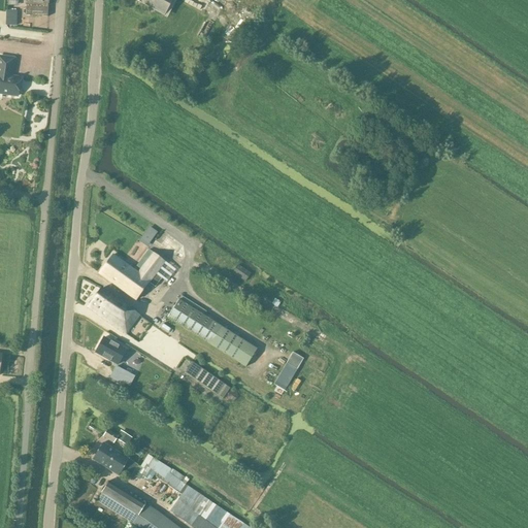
[(26,0),(27,3),(26,15),(47,17),(47,13),(47,6),(48,6),(48,3),(47,0),(26,0)]
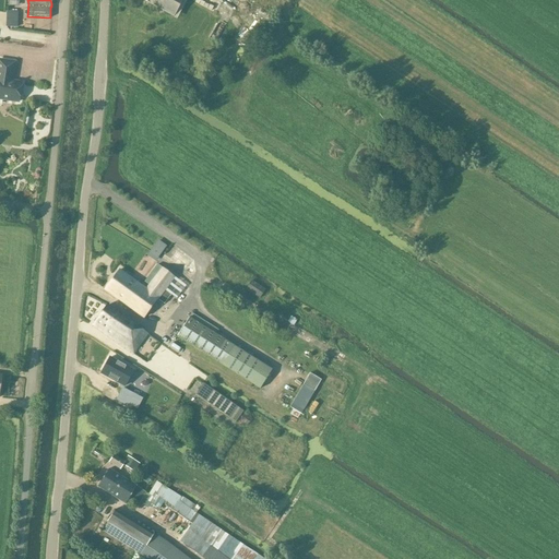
[(143,0),(174,16),(182,0),(143,0)]
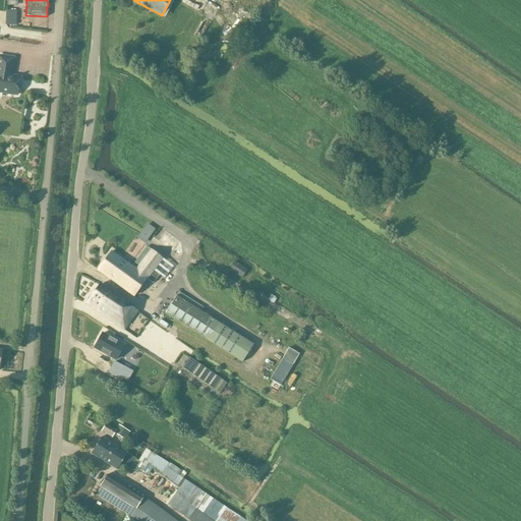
[(0,92),(17,95),(20,76),(11,75),(14,58),(0,55),(0,92)]
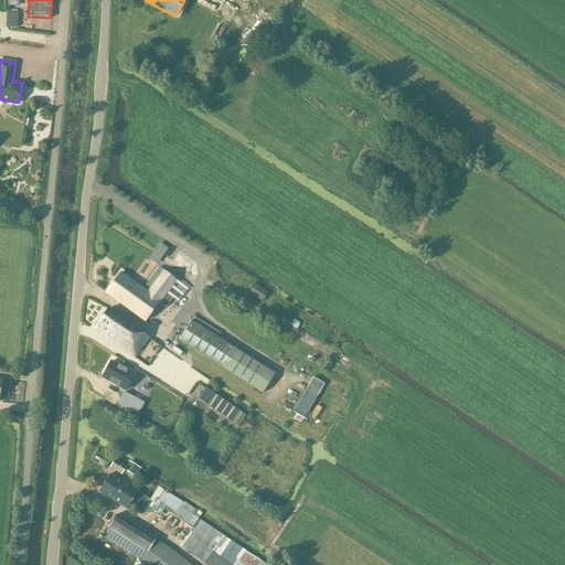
[(157,265),(168,248),(160,243),(148,258),(157,265)]
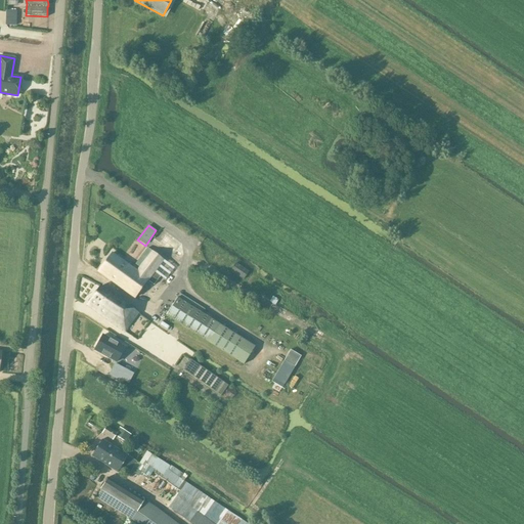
[(112,253),(98,271),(135,299),(147,280),(154,286),(160,276),(155,272),(163,261),(147,249),(136,264),(140,267),(137,272),(112,253)]
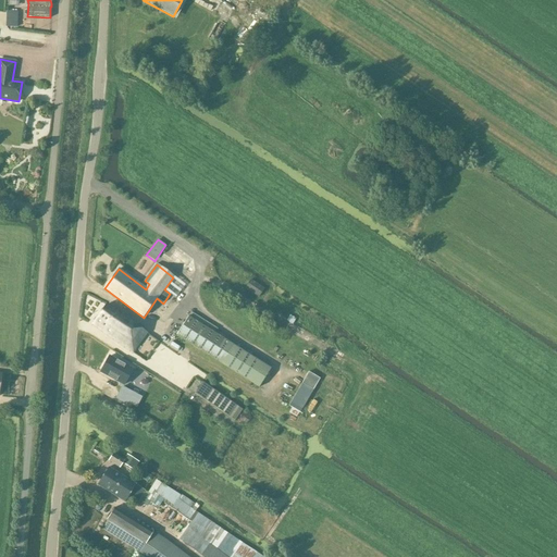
[(245,288),(259,298),(264,289),(250,280),(245,288)]
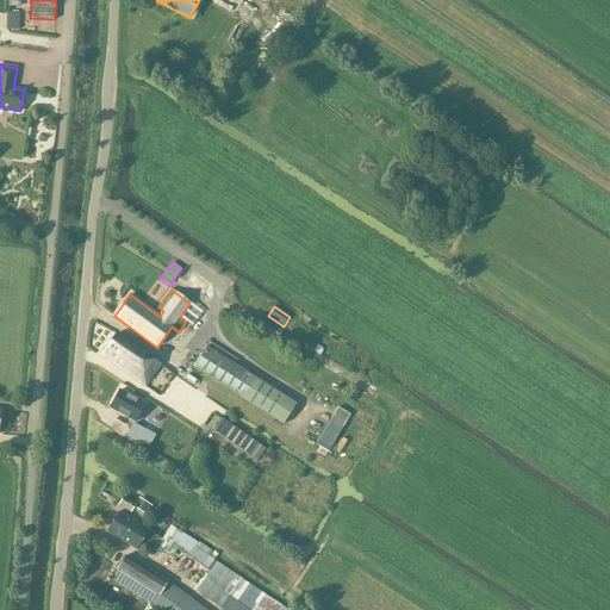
[(117,332),(101,355),(145,387),(162,366),(117,332)]
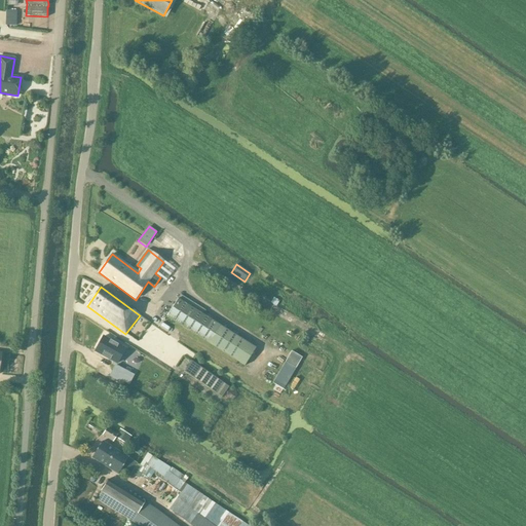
[(273,298),(270,303),(276,306),(279,301),(273,298)]
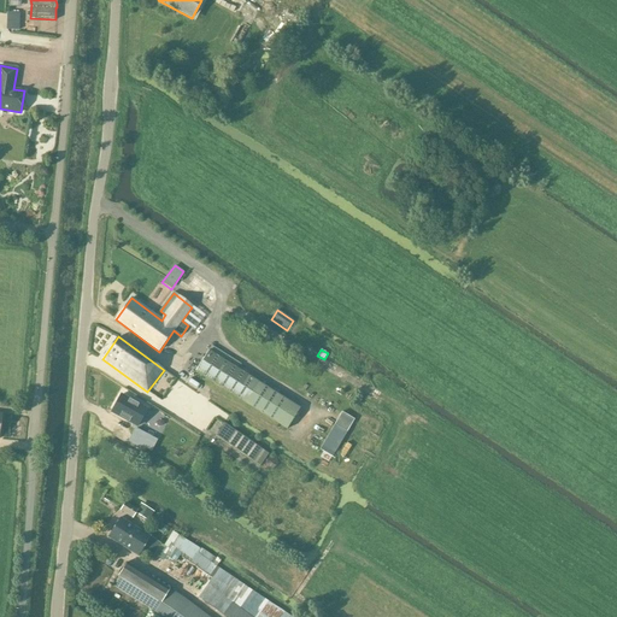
[(289,427),(301,406),(207,351),(195,371),(289,427)]
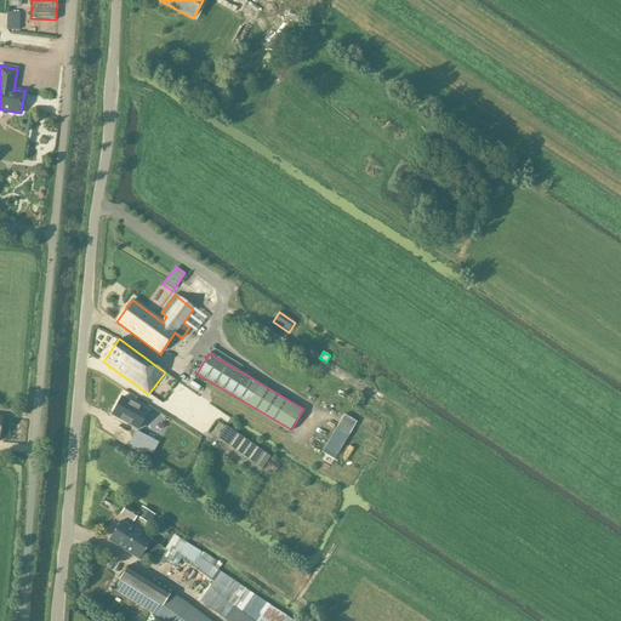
[(121,398),(113,415),(138,428),(147,411),(121,398)]
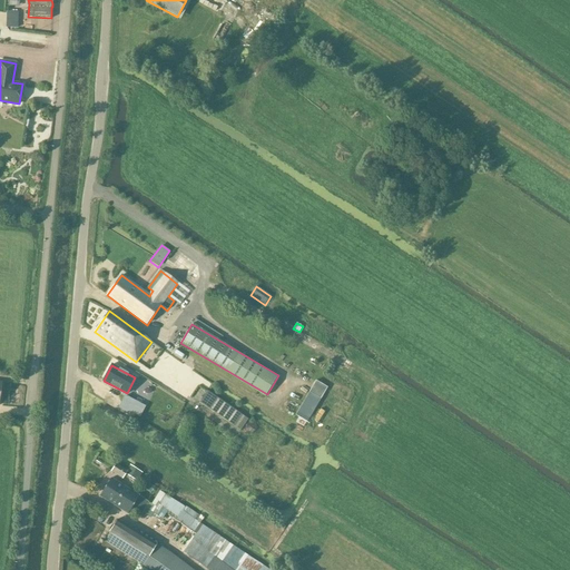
[(316,381),(310,392),(321,400),(327,387),(316,381)]
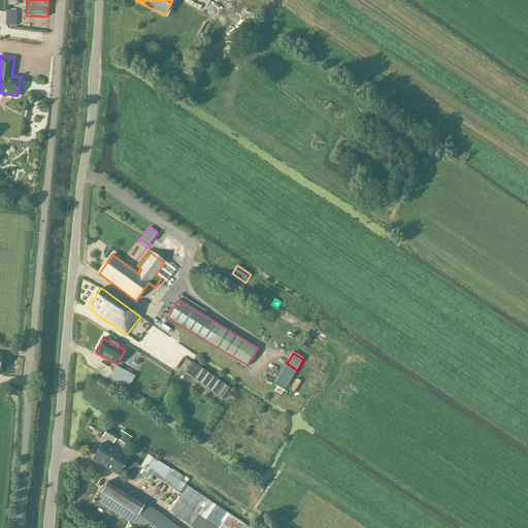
[(287,363),(273,385),(285,391),(297,370),(287,363)]
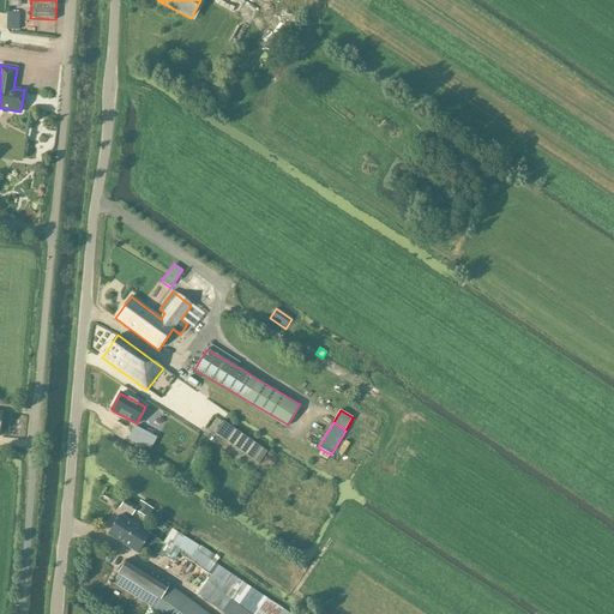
[(259,464),(266,452),(222,423),(215,435),(259,464)]
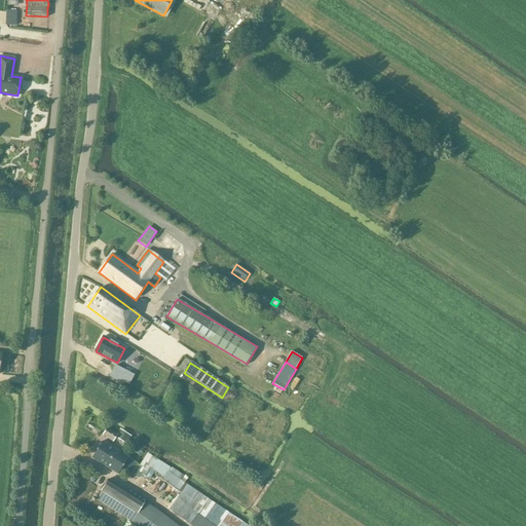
[(120,368),(114,379),(119,382),(120,380),(128,384),(134,375),(120,368)]
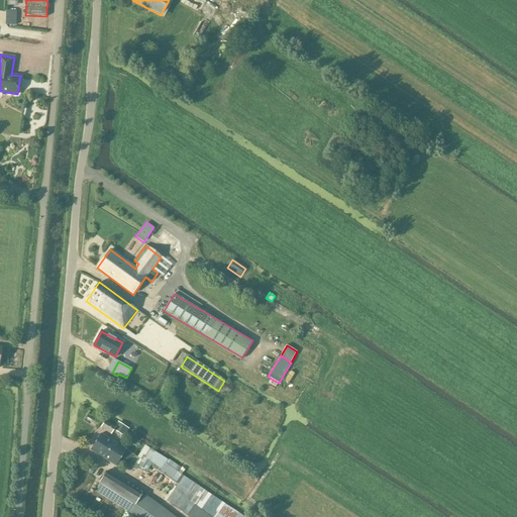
[(299,389),(304,382),(300,380),(296,387),(299,389)]
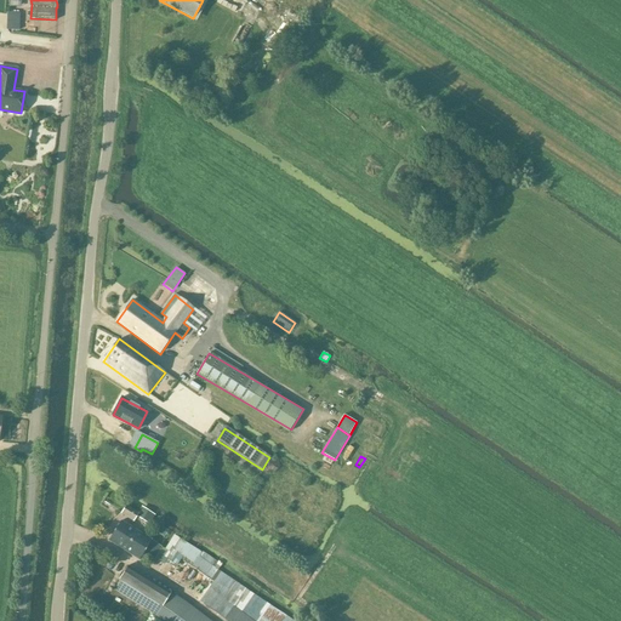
[(134,522),(138,513),(126,506),(121,513),(134,522)]
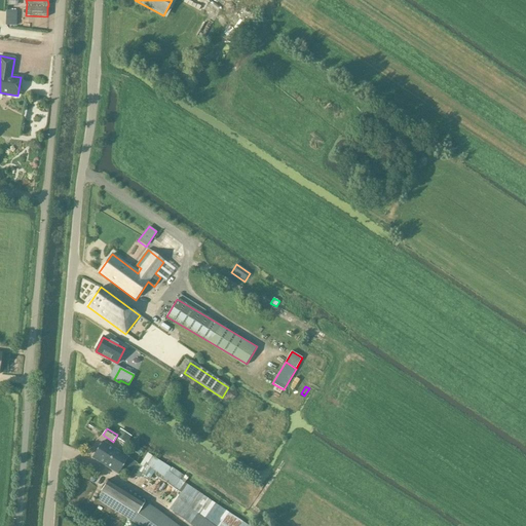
[(124,433),(123,435),(120,440),(126,444),(130,437),(124,433)]
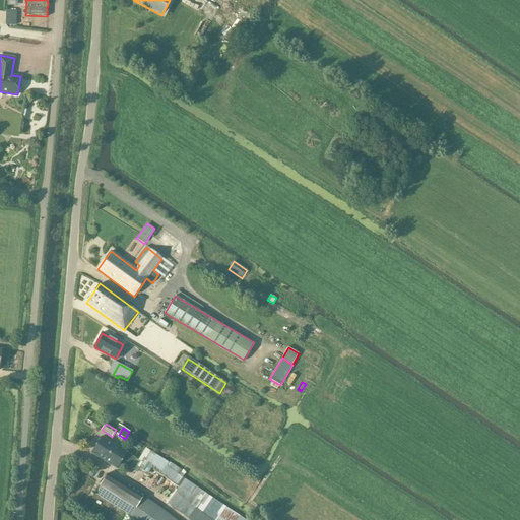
[(101,437),(90,453),(117,469),(120,463),(129,468),(135,458),(101,437)]
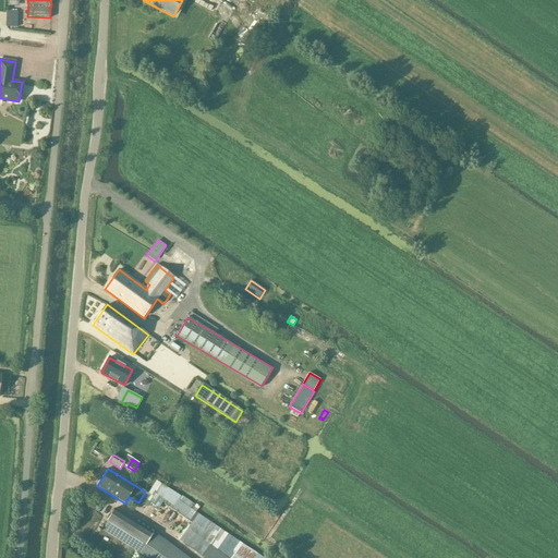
[(161,484),(155,495),(164,500),(162,502),(184,518),(192,522),(179,541),(203,557),(263,557),(196,512),(199,507),(196,505),(193,510),(190,508),(193,504),(181,496),(181,497),(180,497),(176,494),(161,484)]
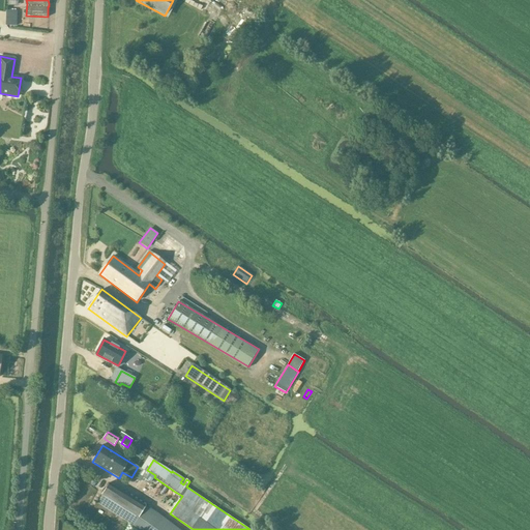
[(179,529),(158,514),(146,506),(109,483),(101,495),(96,503),(140,529),(179,529)]
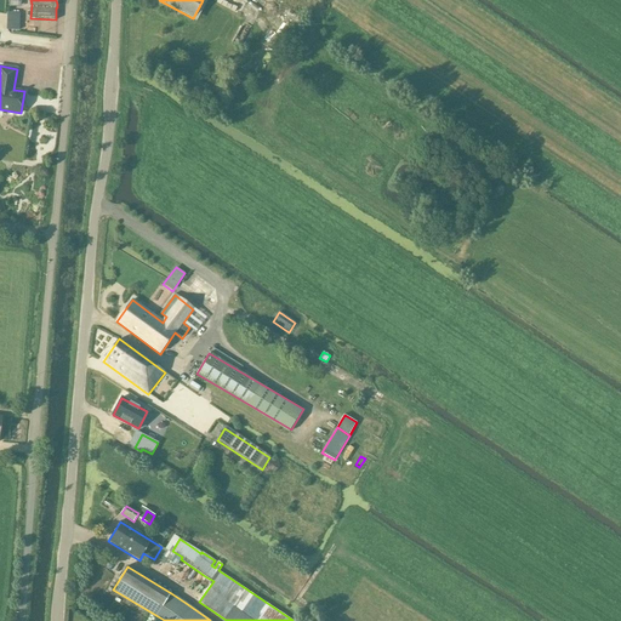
All buildings are outlined.
